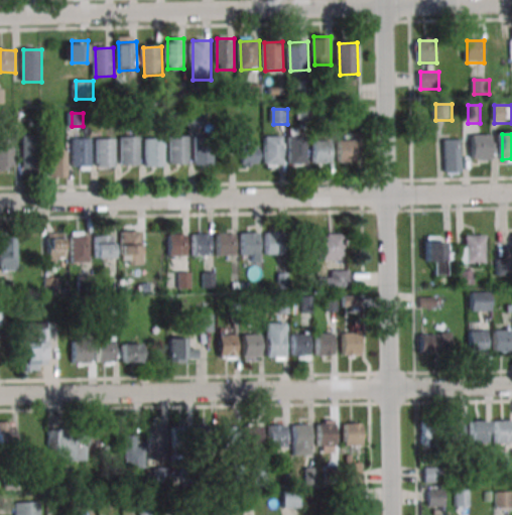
[(474,135),(492,135),(492,160),(474,160),(474,135)]
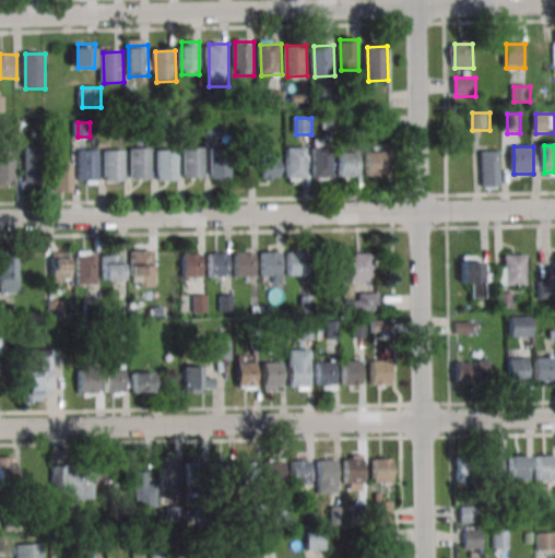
[(27,183),(44,183),(44,147),(27,147),(27,183)]
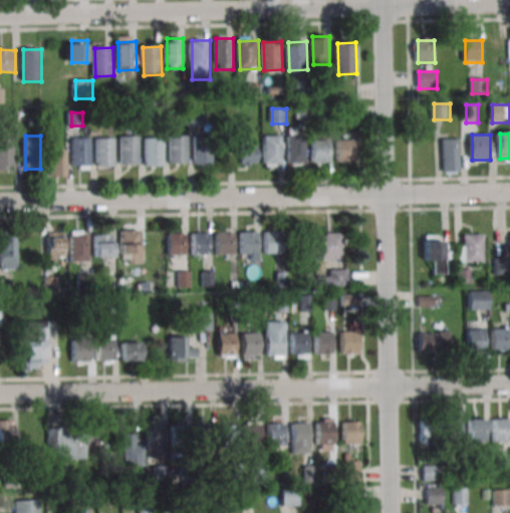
[(171,137),(189,136),(190,164),(172,165),(171,137)]
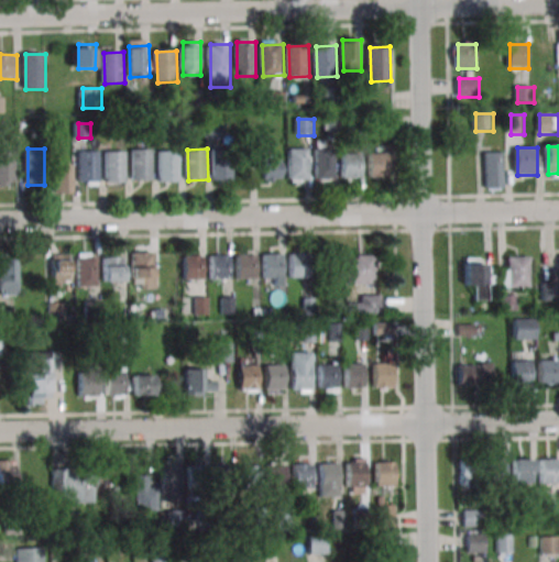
[(134,151),(154,150),(155,180),(135,182),(134,151)]
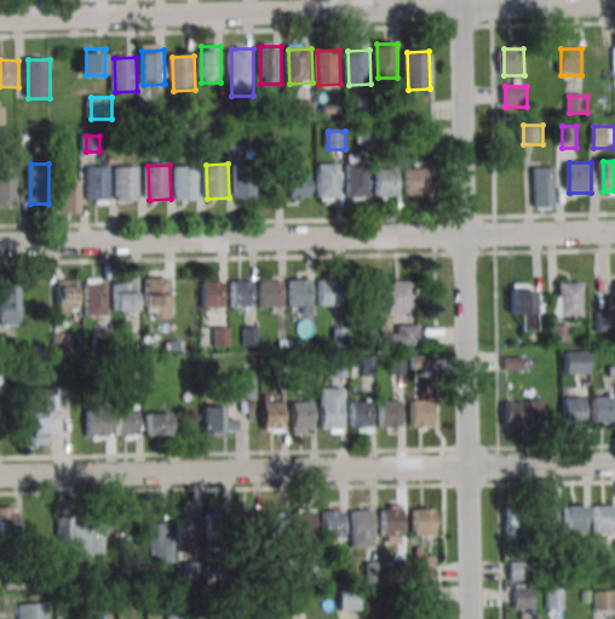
[(236,166),(258,165),(259,199),(237,199),(236,166)]
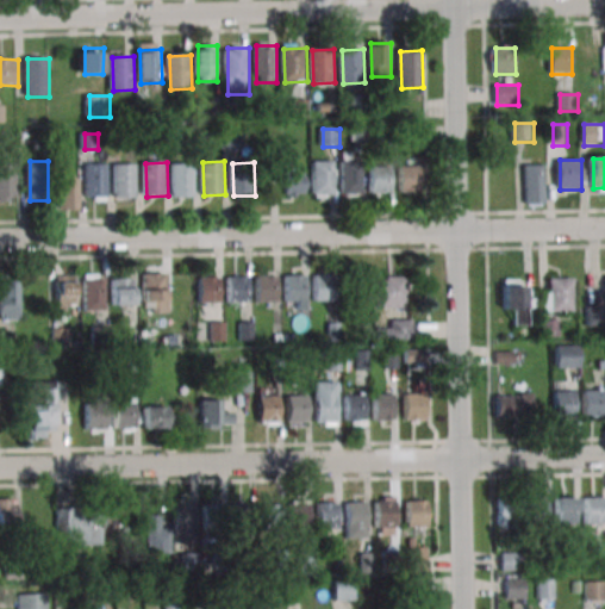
[(315,162),(336,162),(337,196),(316,196),(315,162)]
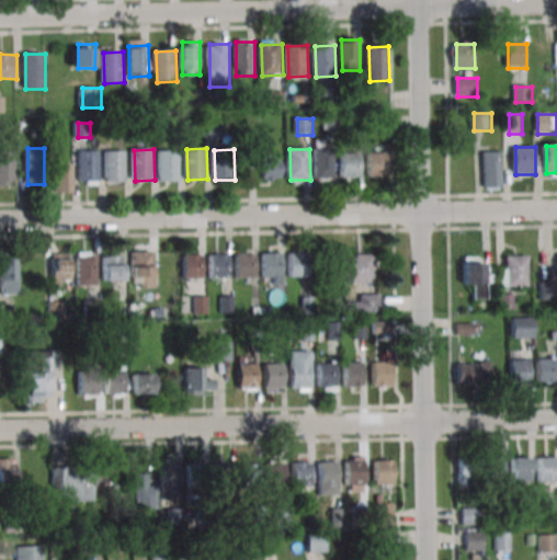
[(316,150),(336,149),(337,180),(317,180),(316,150)]
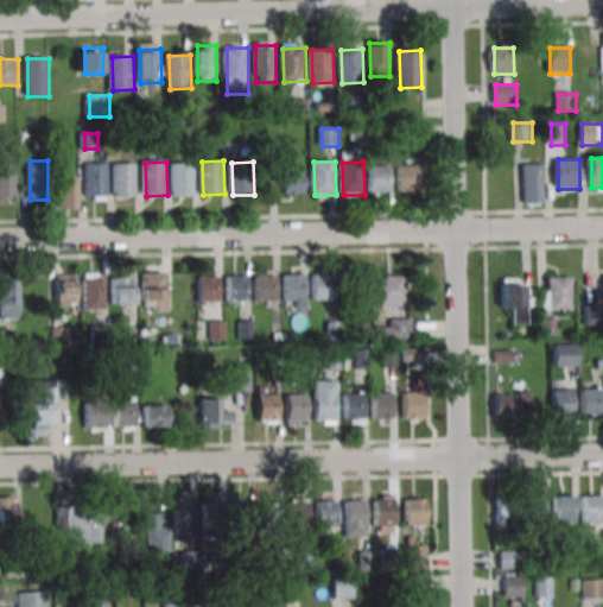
[(0,202),(20,203),(20,164),(0,163),(0,202)]
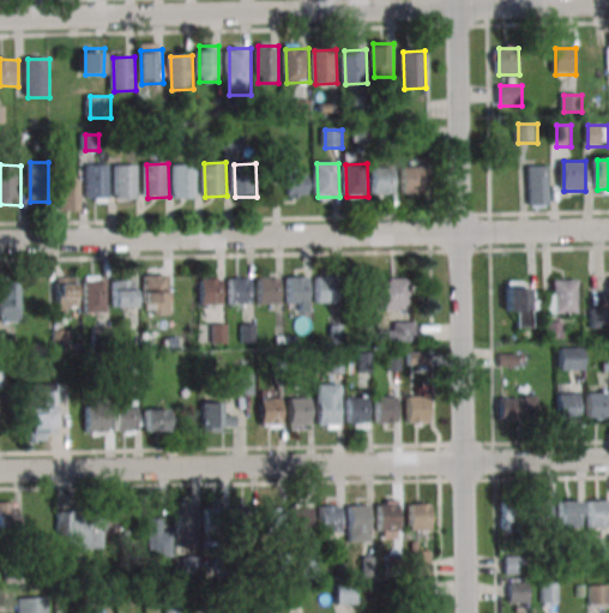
[(89,166),(110,166),(112,199),(90,199),(89,166)]
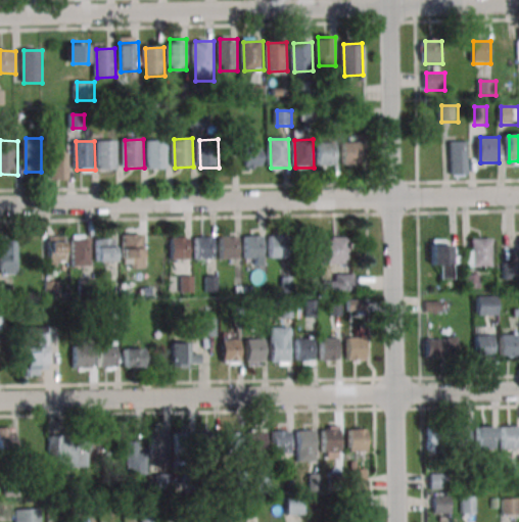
[(99,142),(118,141),(119,170),(100,171),(99,142)]
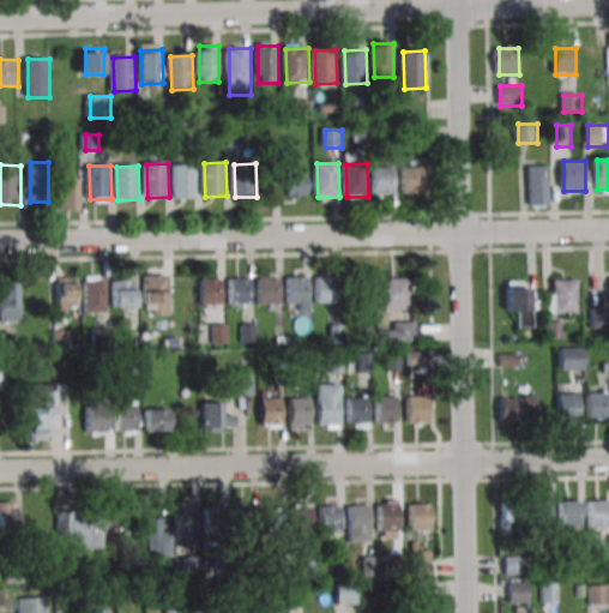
[(308,166),(288,166),(288,198),(308,198),(308,166)]
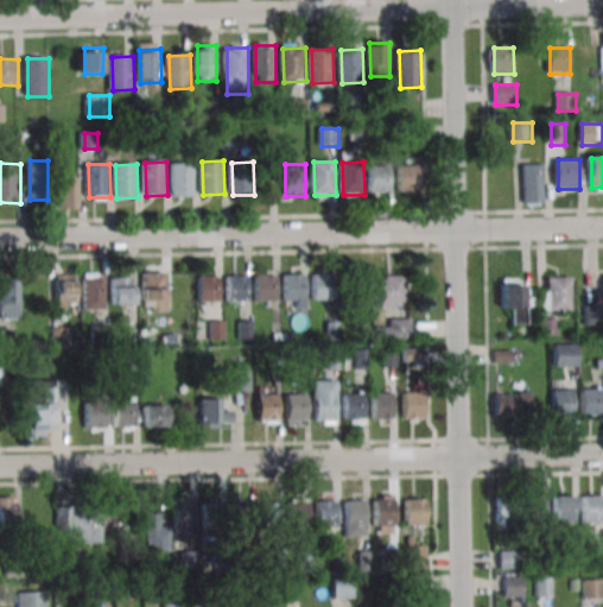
[(173,165),(195,165),(196,197),(175,198),(173,165)]
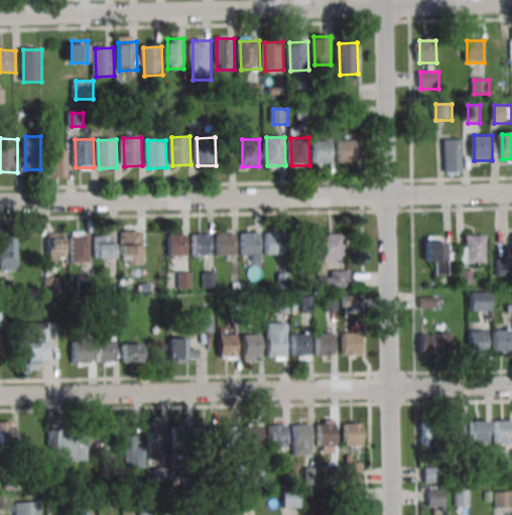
[(341,162),(360,162),(360,140),(341,140),(341,162)]
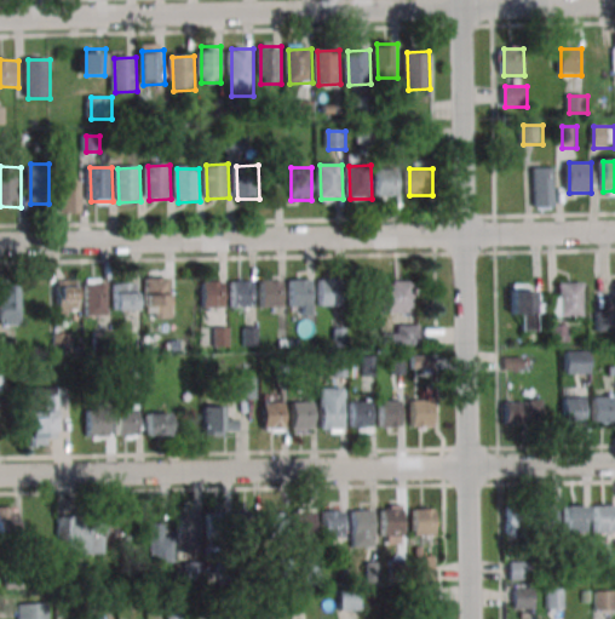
[(535,168),(555,168),(557,207),(538,208),(535,168)]
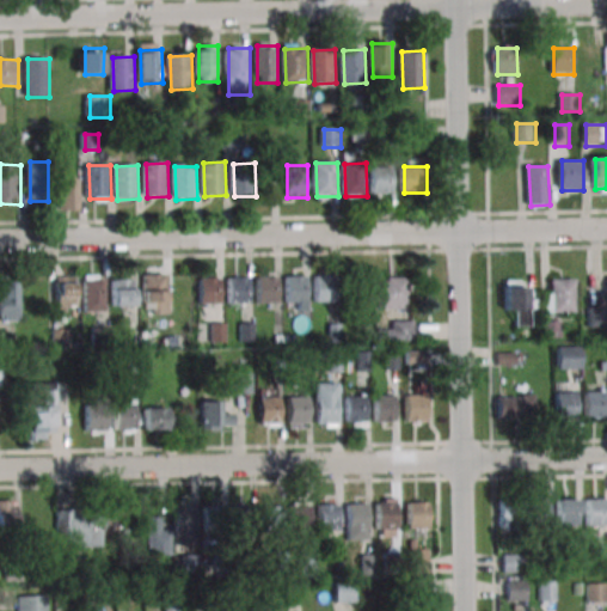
[(396,194),(396,169),(375,169),(375,194),(396,194)]
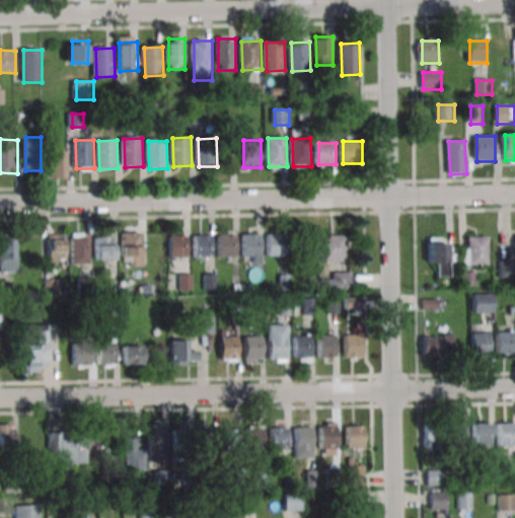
[(70,179),(70,151),(53,151),(53,179),(70,179)]
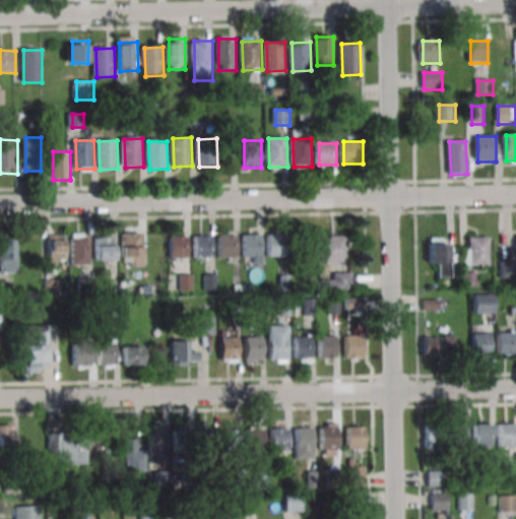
[(143,229),(125,229),(125,263),(143,263),(143,229)]
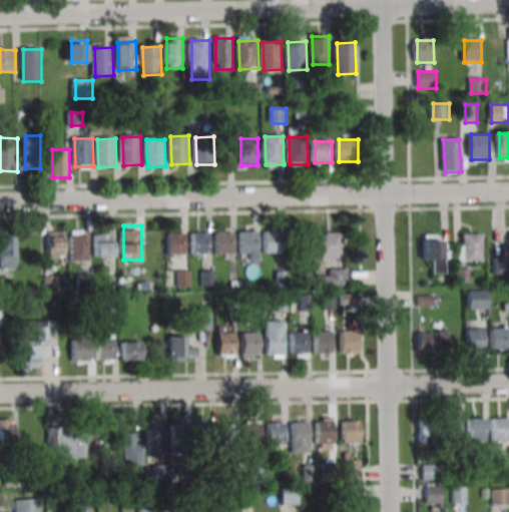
[(268,253),(285,253),(285,230),(268,230),(268,253)]
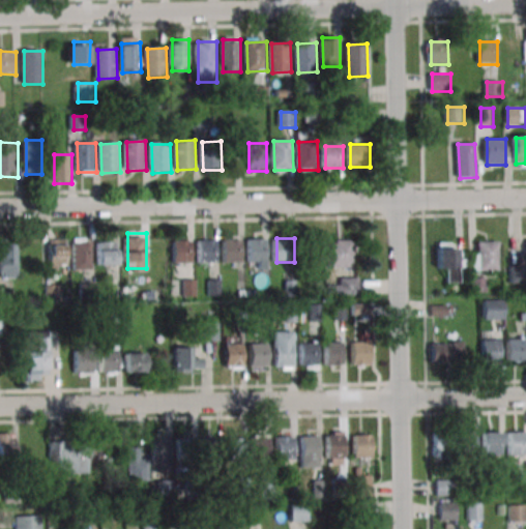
[(69,239),(52,239),(52,270),(69,270),(69,239)]
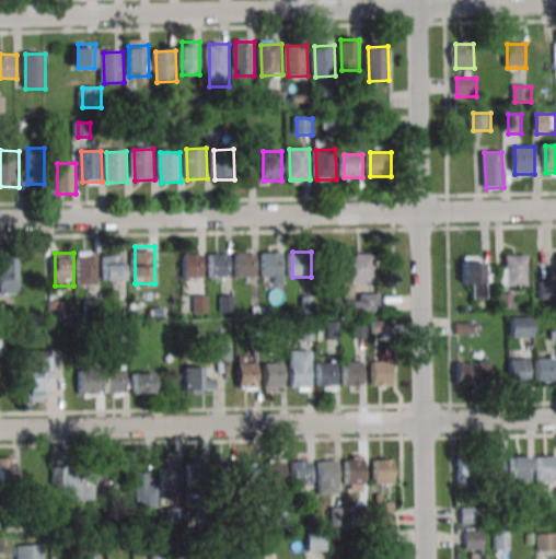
[(80,287),(99,287),(99,253),(80,253),(80,287)]
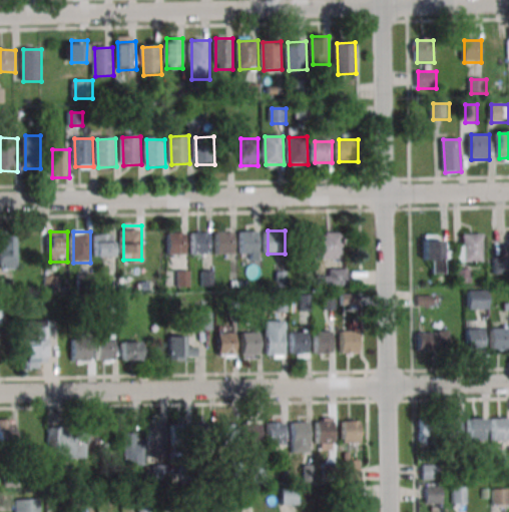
[(218,254),(235,254),(235,231),(218,231),(218,254)]
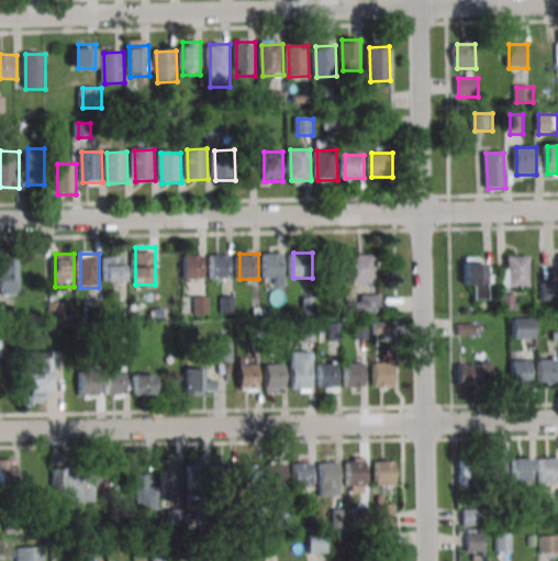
[(285,254),(267,254),(267,279),(285,279),(285,254)]
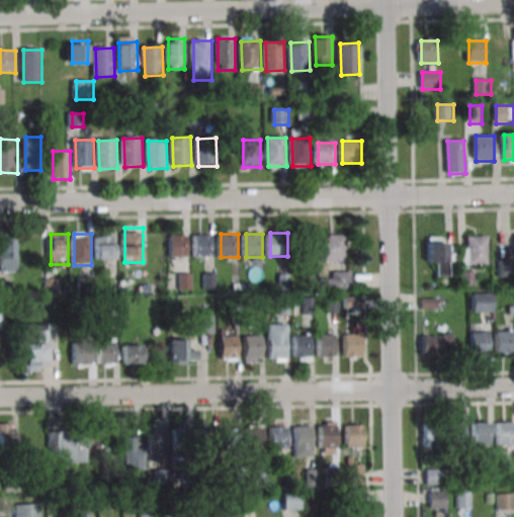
[(172,258),(189,258),(189,235),(172,235),(172,258)]
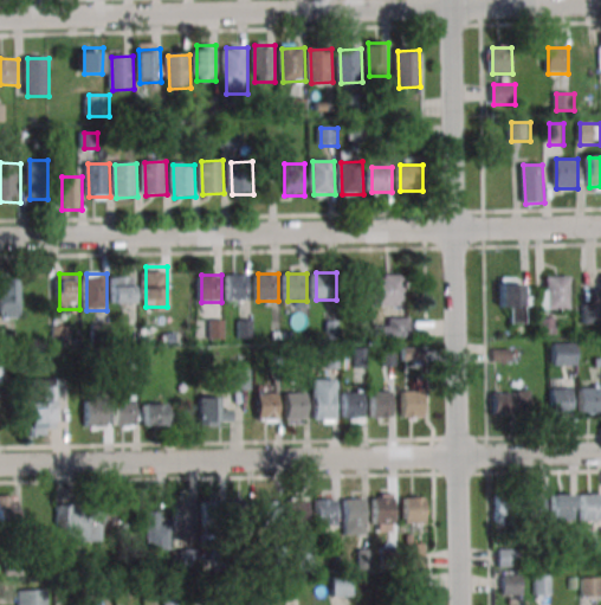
[(251,275),(228,275),(228,301),(251,301),(251,275)]
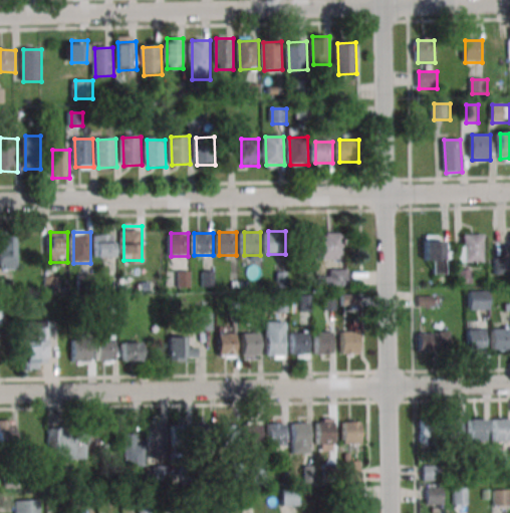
[(18,270),(18,234),(1,234),(1,270),(18,270)]
